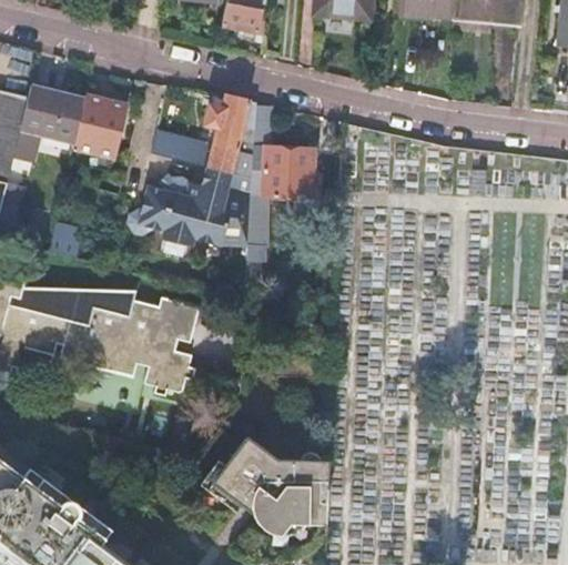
[(264,32),(266,0),(226,0),(222,23),(264,32)]
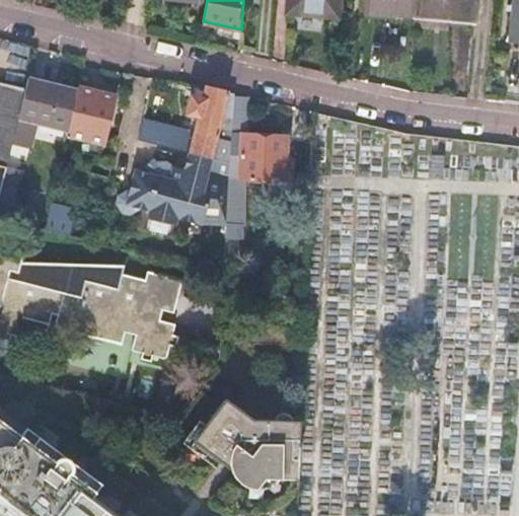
[(289,0),(289,11),(339,16),(340,0),(289,0)]
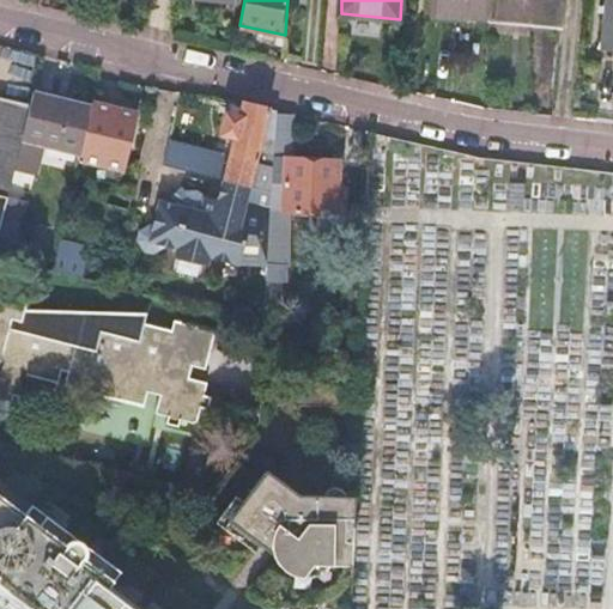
[(434,0),(434,12),(489,16),(489,0),(434,0)]
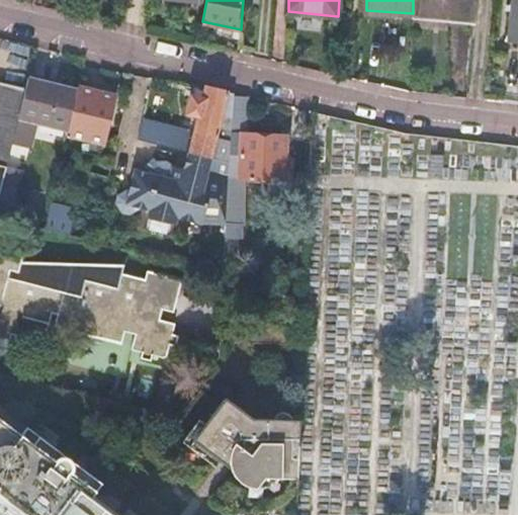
[(413,0),(413,13),(413,22),(448,26),(448,22),(448,16),(473,19),(476,0),(413,0)]
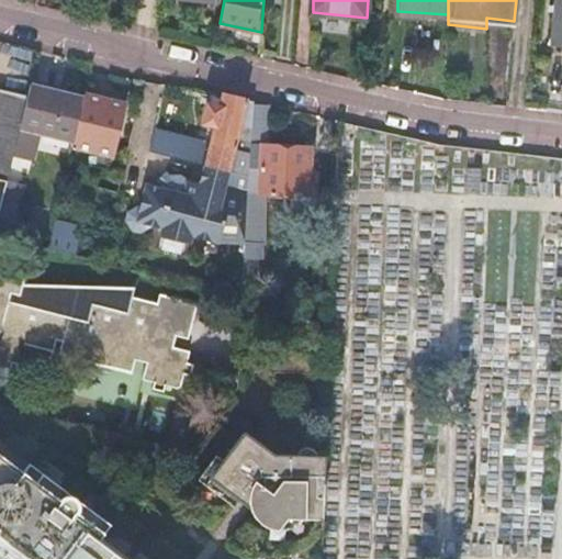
[(557,0),(552,41),(561,42),(561,0),(557,0)]
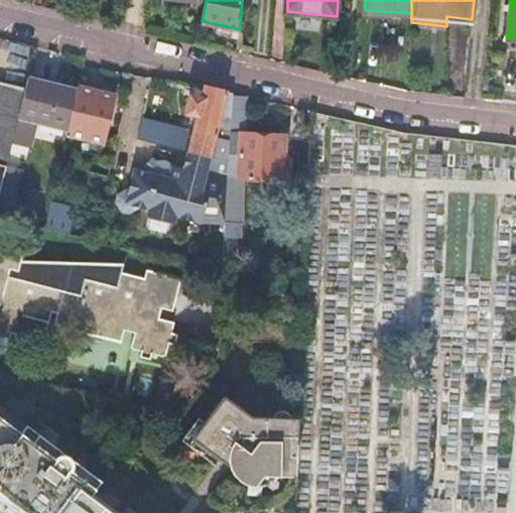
[(0,83),(22,89),(27,69),(0,60),(0,83)]
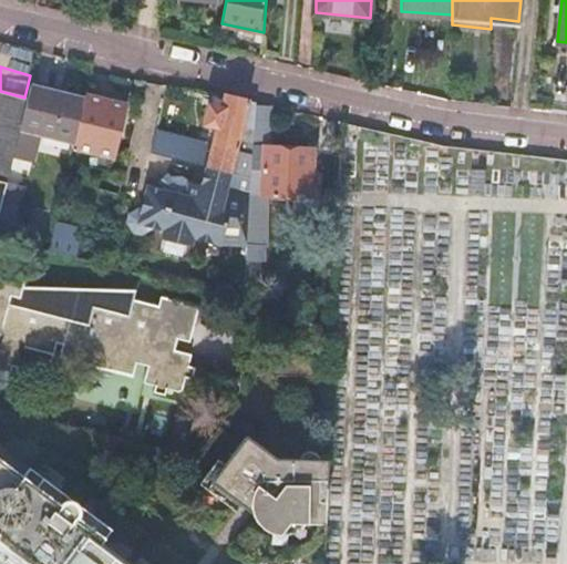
[(19,129),(12,156),(32,161),(39,133),(73,142),(83,96),(30,84),(27,98),(19,129)]
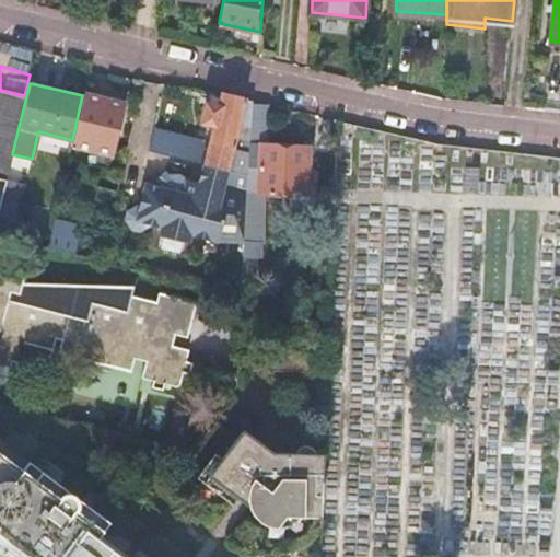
[(253,99),(212,89),(209,102),(207,101),(202,120),(209,122),(207,128),(213,130),(210,142),(249,152),(253,102),(253,99)]
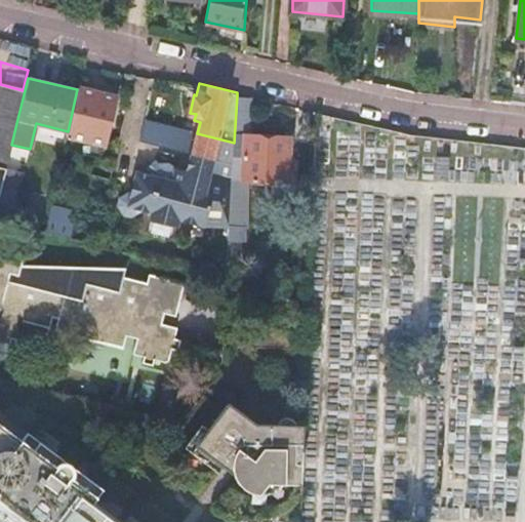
[(0,84),(0,86),(0,167),(6,169),(11,145),(17,119),(25,90),(23,90),(0,84)]
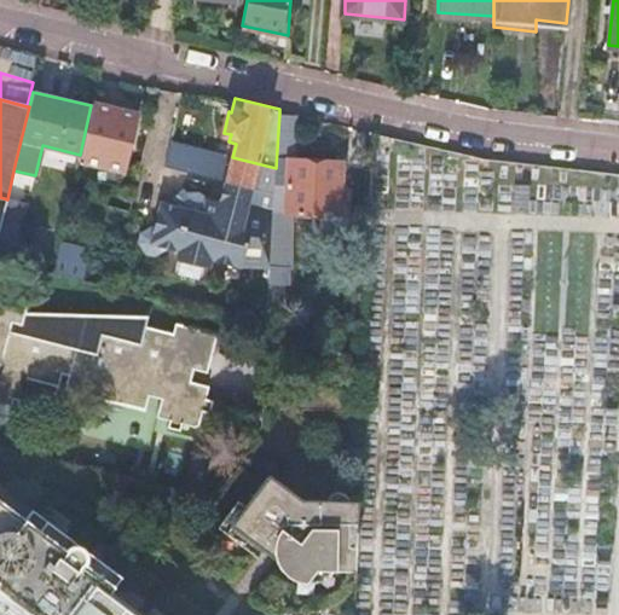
[(91,105),(80,155),(79,160),(126,172),(139,112),(92,100),(91,105)]
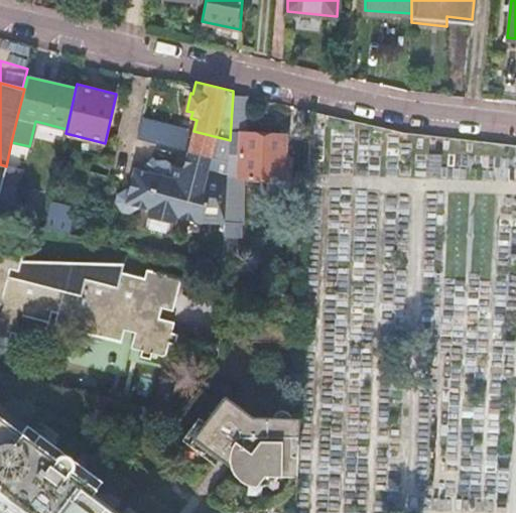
[(230,140),(229,159),(228,172),(239,172),(238,176),(290,178),(291,157),(284,156),(285,134),(246,131),(248,95),(233,94),(230,140)]
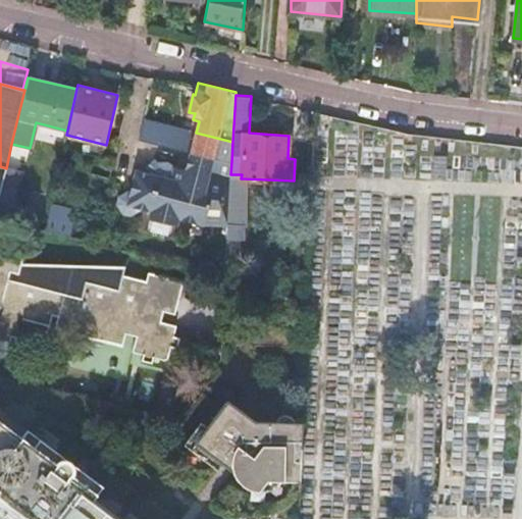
[(191,131),(144,119),(140,138),(150,140),(174,146),(192,151),(231,161),(232,142),(196,133),(191,131)]
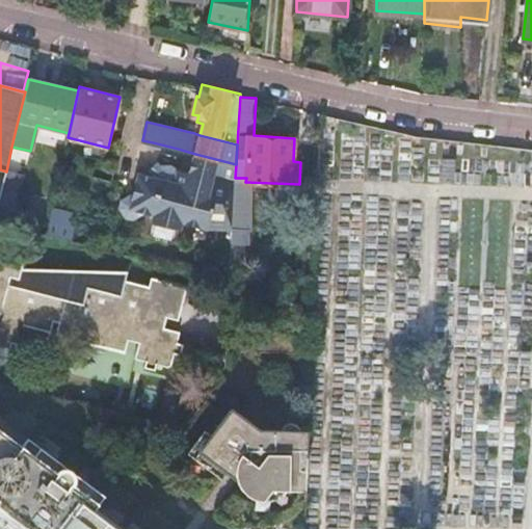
[(236,164),(195,154),(191,173),(180,169),(171,164),(161,164),(159,165),(154,170),(153,176),(140,173),(135,191),(122,199),(121,206),(126,215),(133,217),(145,210),(155,212),(154,218),(180,226),(182,219),(205,226),(233,228),(235,183),(235,178),(236,164)]
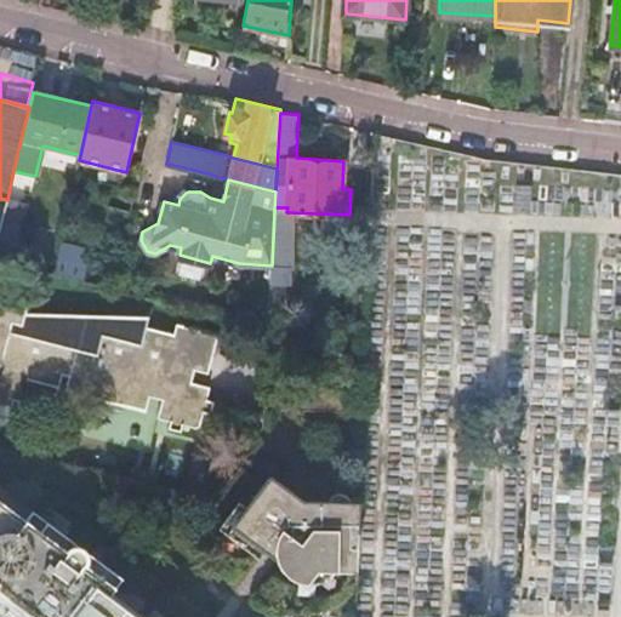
[(27,205),(7,200),(0,228),(0,260),(13,264),(27,205)]
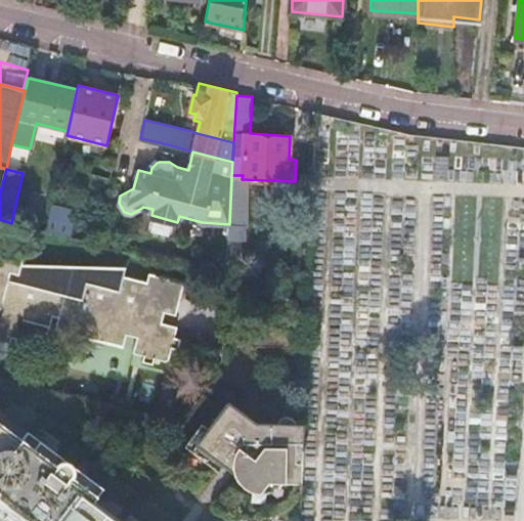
[(229,224),(228,237),(242,239),(242,225),(239,225),(242,190),(236,189),(236,181),(231,180),(229,224)]
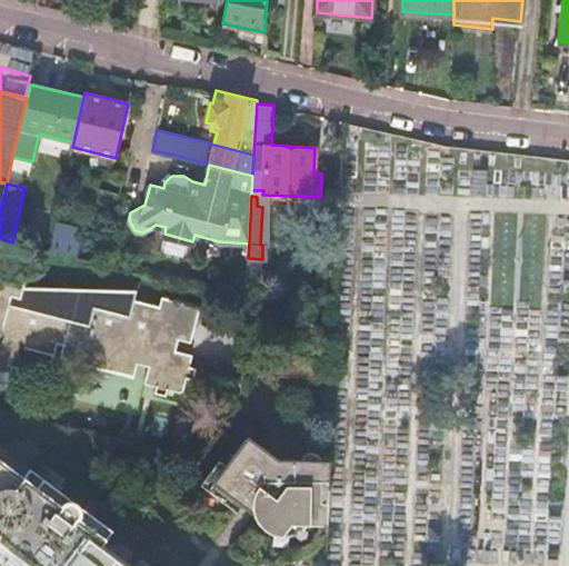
[(55,222),(48,248),(77,255),(82,228),(55,220),(55,222)]
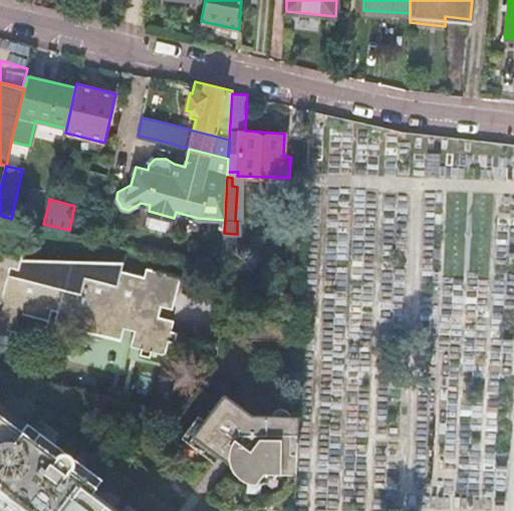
[(24,249),(16,247),(7,250),(0,248),(0,326),(3,328),(1,333),(13,336),(14,331),(52,341),(59,312),(65,314),(63,323),(129,341),(132,330),(141,333),(138,347),(147,350),(147,355),(157,358),(158,353),(169,356),(172,354),(175,342),(180,344),(183,335),(178,333),(180,323),(165,319),(167,308),(178,310),(184,290),(70,261),(22,258),(24,249)]
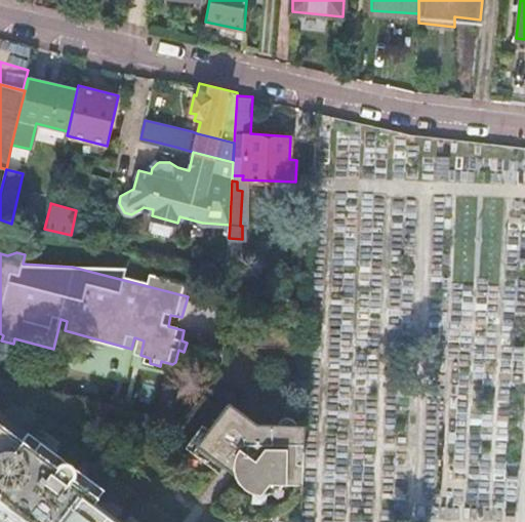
[(72,267),(188,296),(190,285),(155,276),(153,285),(129,279),(131,269),(72,267)]
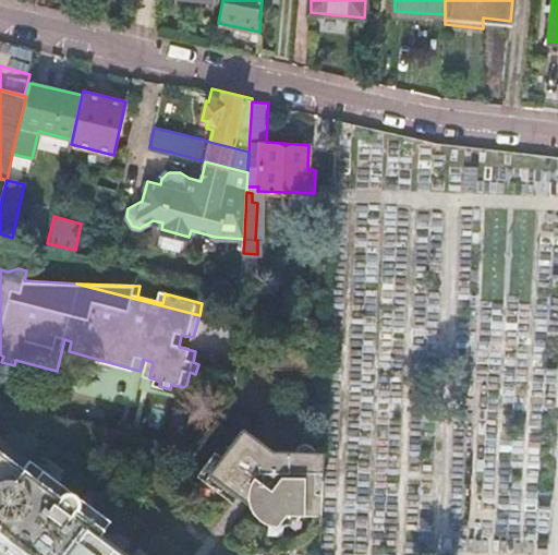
[(320,510),(324,446),(296,451),(273,451),(243,429),(221,456),(217,462),(210,457),(197,475),(232,502),(238,494),(247,503),(249,503),(249,504),(249,505),(250,505),(250,506),(250,507),(251,507),(251,508),(252,509),(252,510),(253,511),(254,513),(255,514),(256,515),(256,516),(257,516),(257,517),(258,517),(258,518),(259,518),(268,508),(275,514),(296,511),(320,510)]
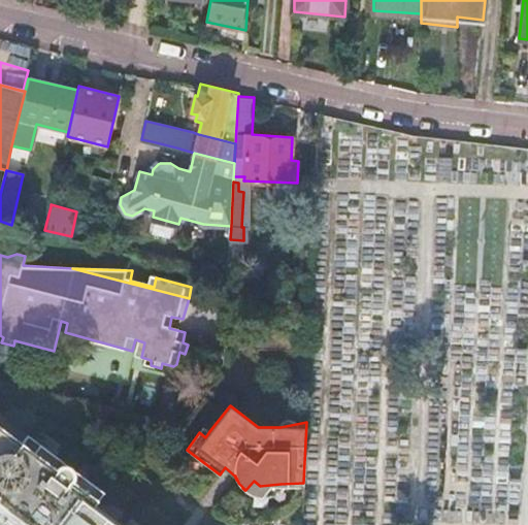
[(0,524),(0,502),(29,524),(123,524),(94,503),(103,491),(84,476),(76,470),(73,474),(73,473),(73,471),(72,470),(71,468),(70,467),(68,466),(66,465),(65,465),(63,465),(61,465),(64,461),(28,433),(21,441),(0,425),(0,524)]
